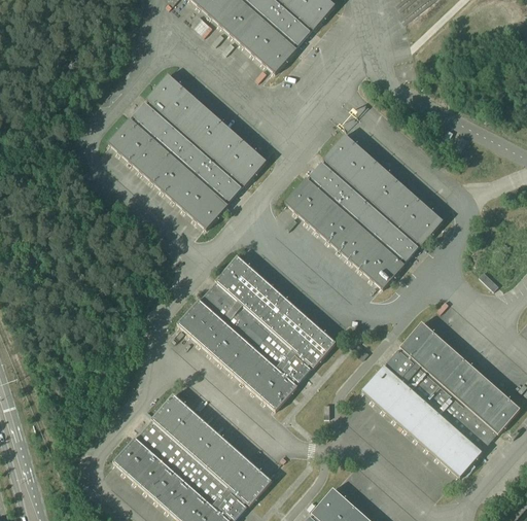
[(195,0),(275,71),(295,47),(294,45),(296,43),(297,43),(310,30),(309,29),(311,26),(313,28),(335,3),(330,0),(195,0)]
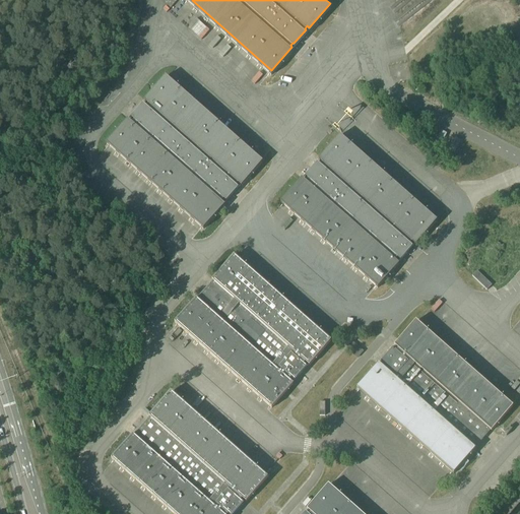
[(107,138),(203,223),(224,200),(222,199),(224,196),(225,197),(238,183),(238,182),(240,180),(242,181),(262,157),(166,72),(144,95),(145,97),(143,100),(142,99),(130,113),(131,113),(128,116),(127,115),(107,138)]
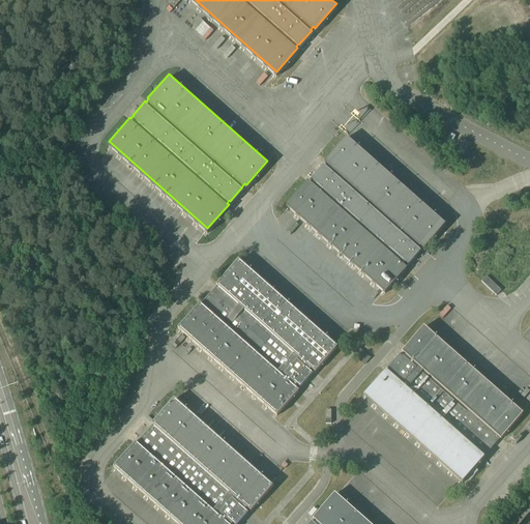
[(454,135),(447,131),(440,143),(447,147),(454,135)]
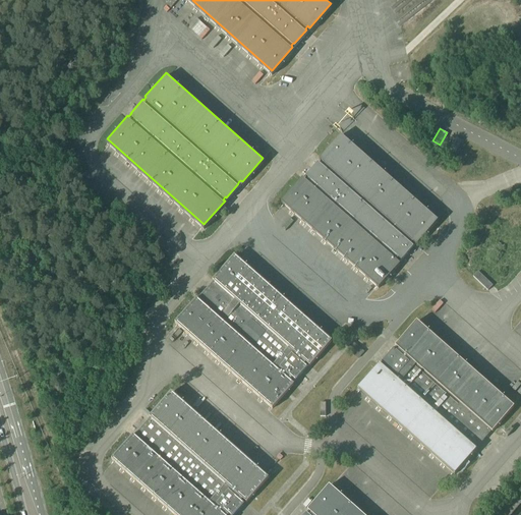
[(281,197),(379,283),(400,259),(398,258),(401,255),(402,255),(414,242),(413,241),(415,239),(416,240),(438,217),(340,131),(320,155),(321,156),(319,159),(317,158),(305,172),(306,173),(304,175),(302,174),(281,197)]
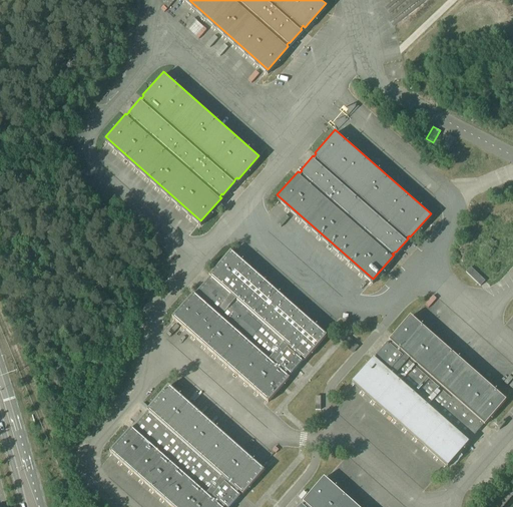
[(449,130),(442,142),(448,145),(454,133),(449,130)]
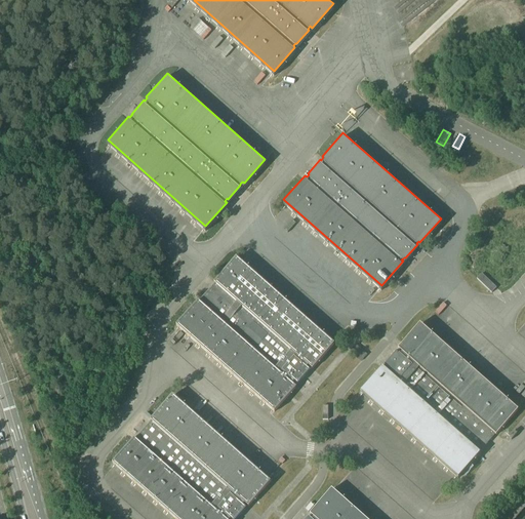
[(176,321),(275,407),(334,340),(236,253),(176,321)]
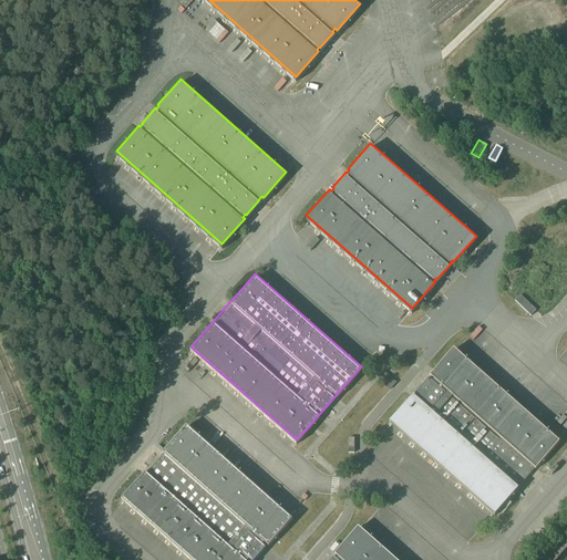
[(521,289),(515,294),(531,310),(536,304),(521,289)]
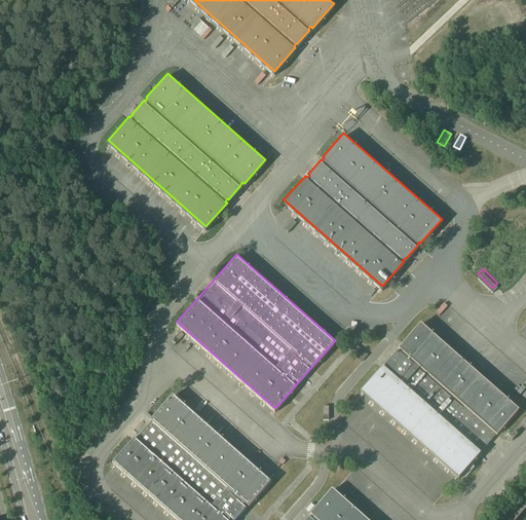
[(362,386),(459,473),(518,406),(420,320),(362,386)]
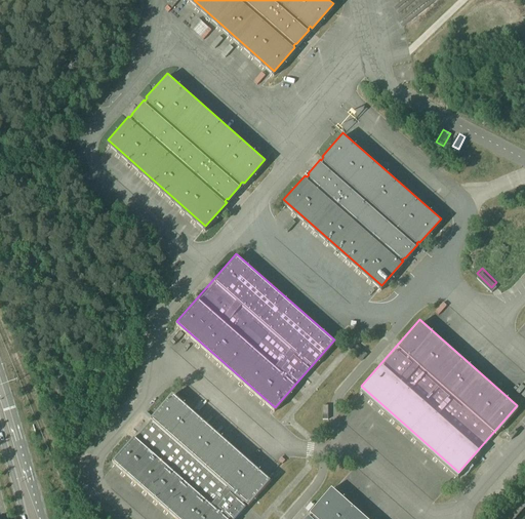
[(113,457),(183,518),(233,518),(270,477),(172,390),(113,457)]
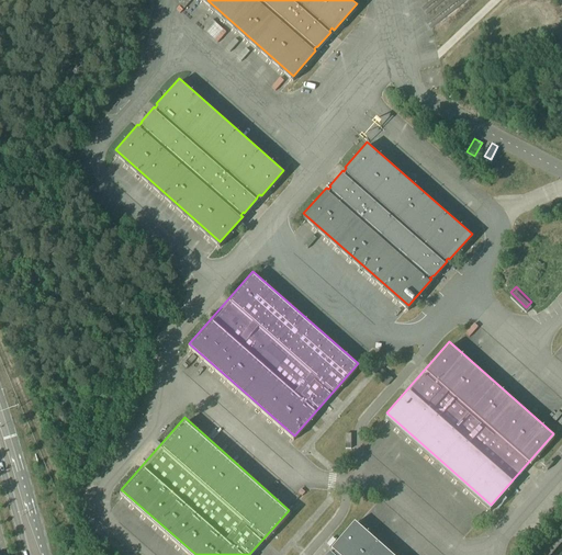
[(96,454),(92,449),(82,456),(87,462),(96,454)]
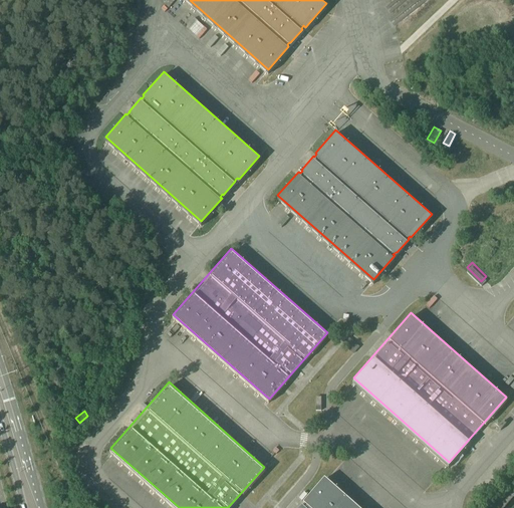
[(362,507),(324,474),(294,507),(362,507)]
